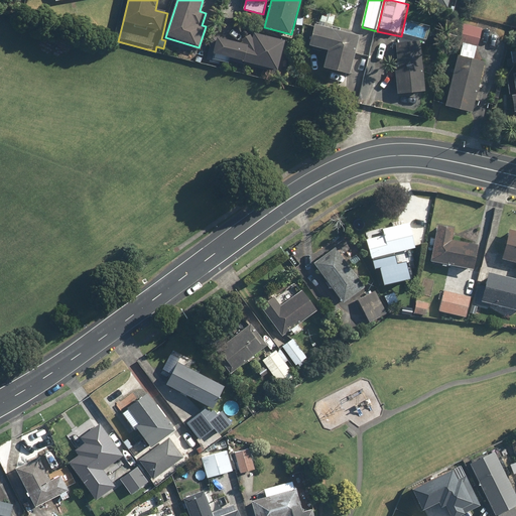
[(424,0),(430,1),(429,3),(450,8),(453,0),(424,0)]
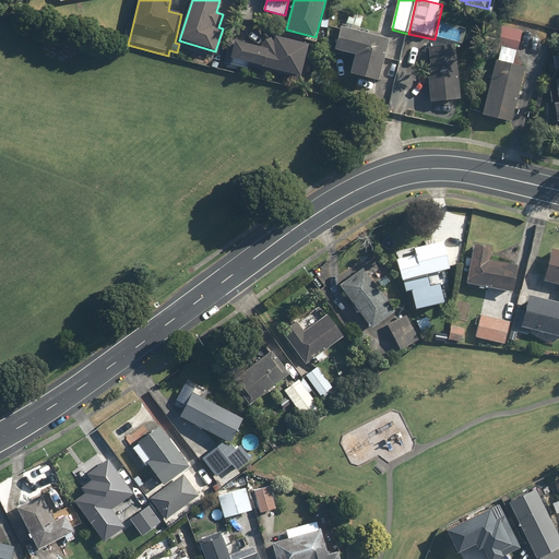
[(379,81),(389,38),(360,32),(364,19),(349,15),(346,30),(341,27),(335,48),(355,54),(351,74),(379,81)]
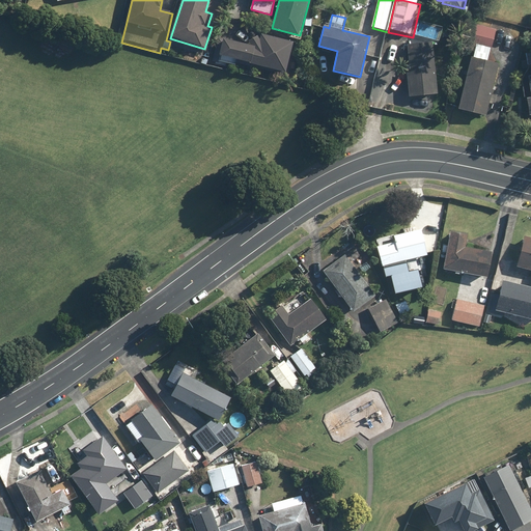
[(496,28),(470,22),(462,54),(487,60),(496,28)]
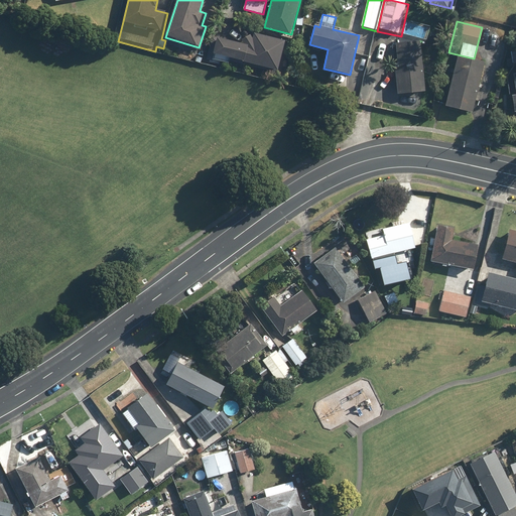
[(278,70),(284,39),(248,32),(247,38),(243,37),(243,41),(215,36),(211,56),(278,70)]
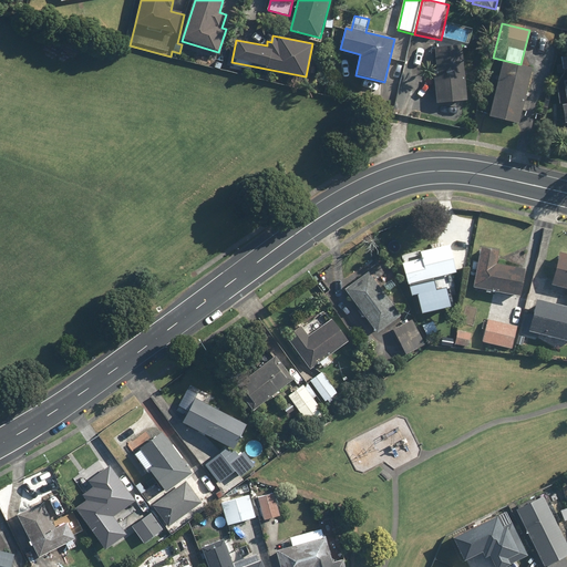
[(463,43),(429,47),(435,120),(470,117),(463,43)]
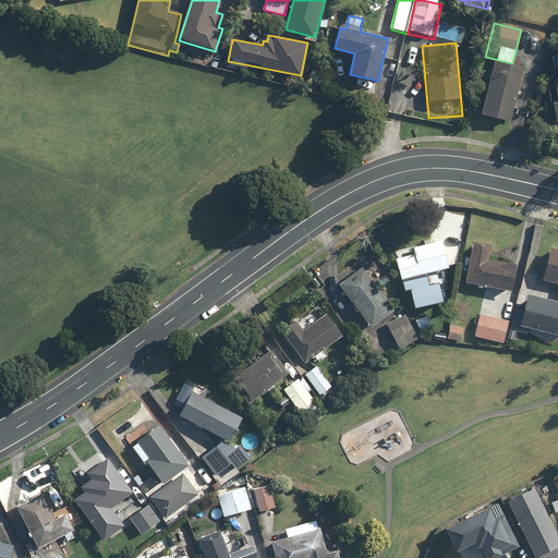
[(557,55),(554,56),(555,70),(557,69),(557,80),(557,81),(557,86),(546,88),(549,106),(556,106),(557,121),(557,55)]
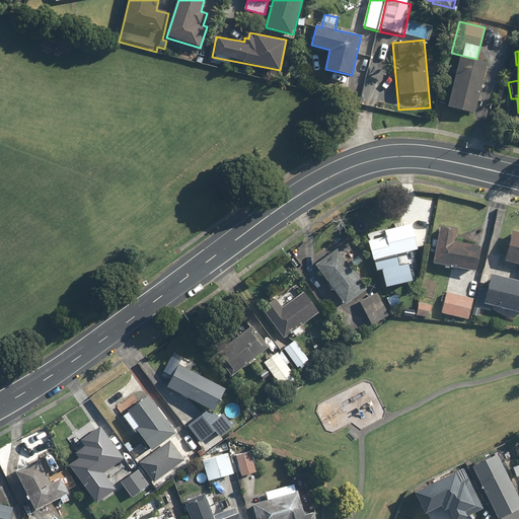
[(475,114),(488,62),(461,56),(449,107),(475,114)]
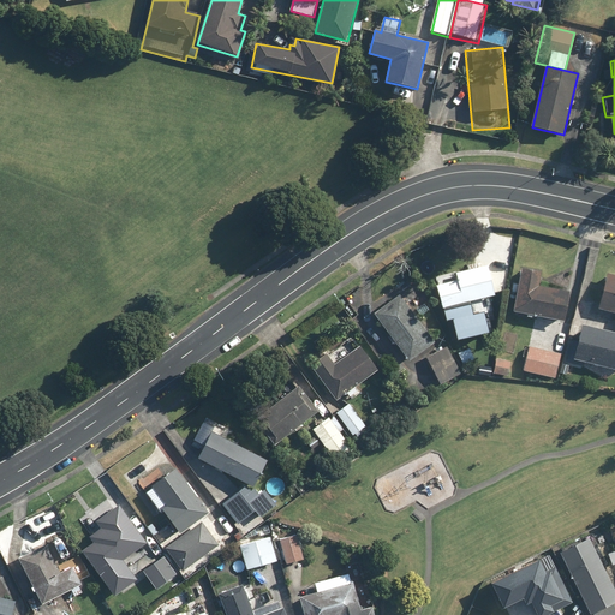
[(436,285),(442,310),(445,320),(452,318),(457,339),(490,332),(484,310),(472,312),(470,303),(497,296),(488,262),(464,268),(466,278),(436,285)]
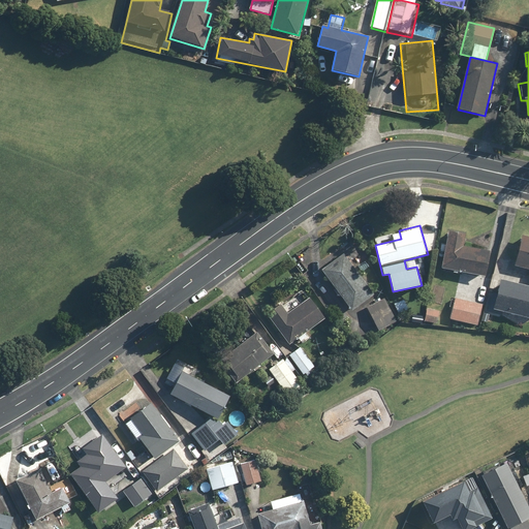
[(465,231),(447,229),(442,266),(455,268),(454,270),(487,274),(490,249),(476,247),(477,243),(469,242),(468,246),(463,245),(465,231)]
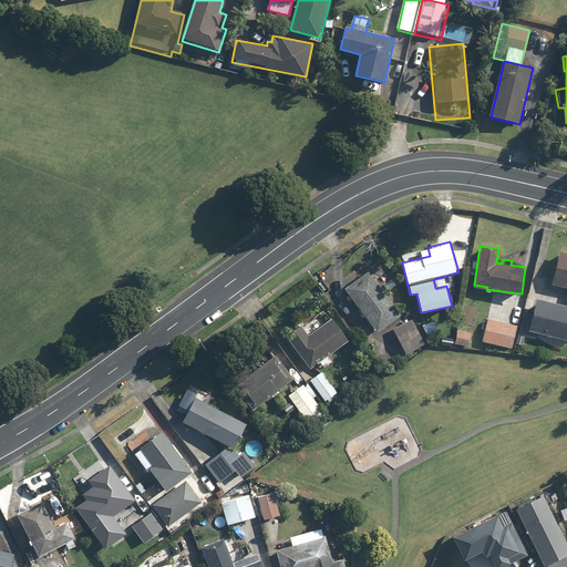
[(566,253),(559,251),(552,284),(566,287),(566,299),(566,306),(533,298),(525,330),(566,340),(566,253)]
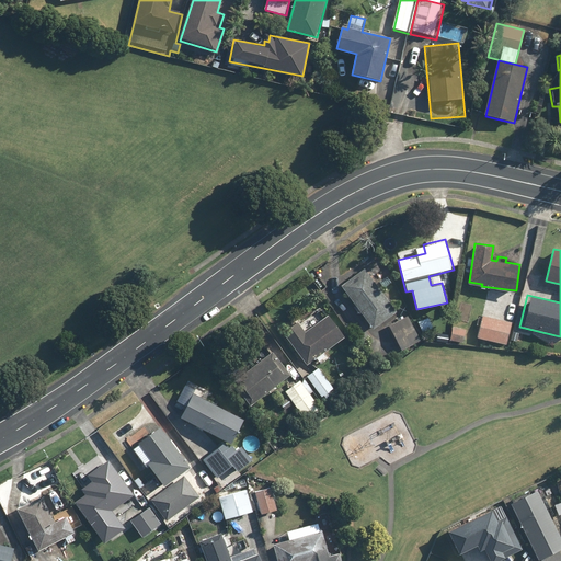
[(363,266),(341,284),(374,327),(396,309),(363,266)]
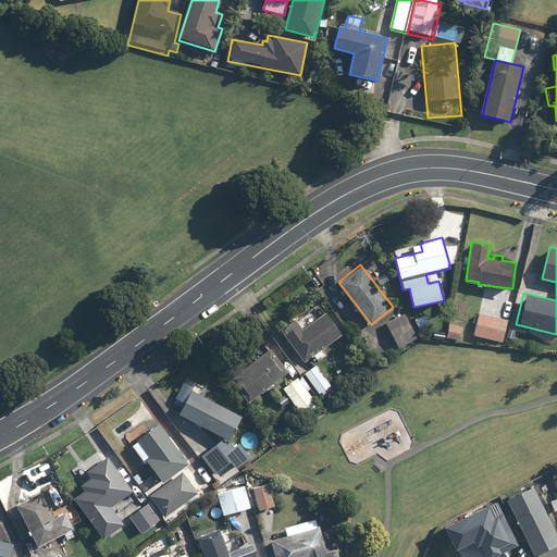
[(469,282),(456,281),(453,302),(467,304),(469,282)]
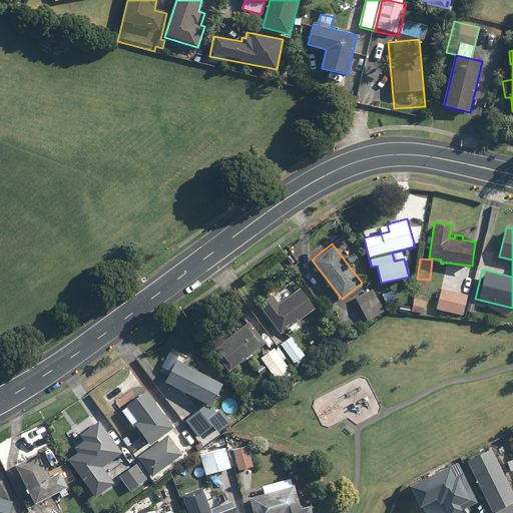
[(272,291),(255,304),(281,333),(288,327),(293,333),(301,326),(297,322),(315,307),(299,288),(282,303),(272,291)]
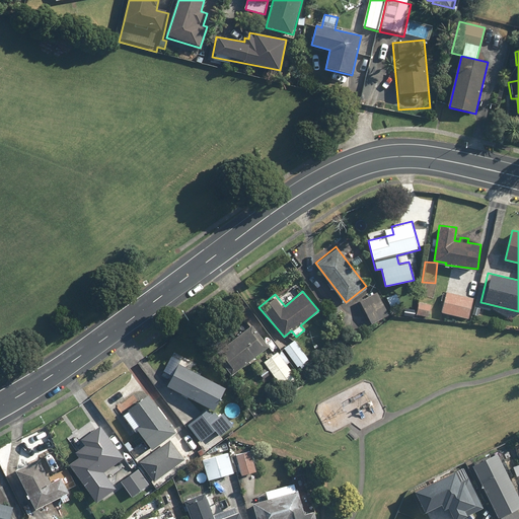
[(377,292),(360,300),(371,323),(389,315),(377,292)]
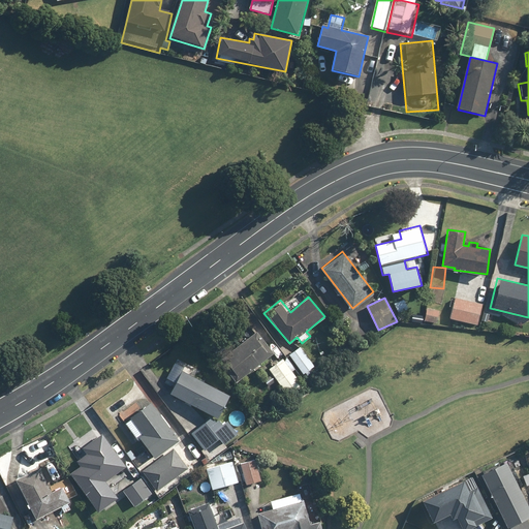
[(404,298),(394,302),(398,314),(408,310),(404,298)]
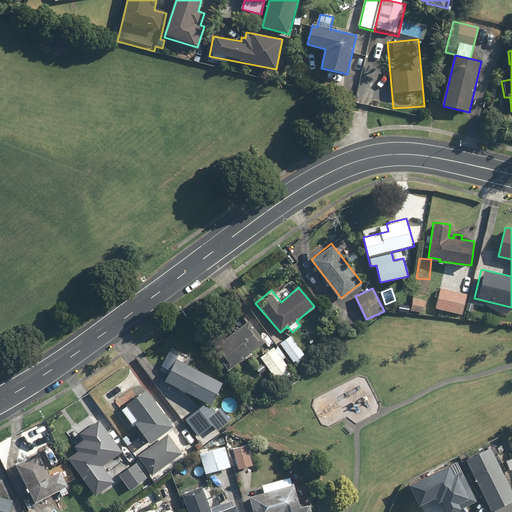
[(468,294),(440,288),(435,309),(464,315),(468,294)]
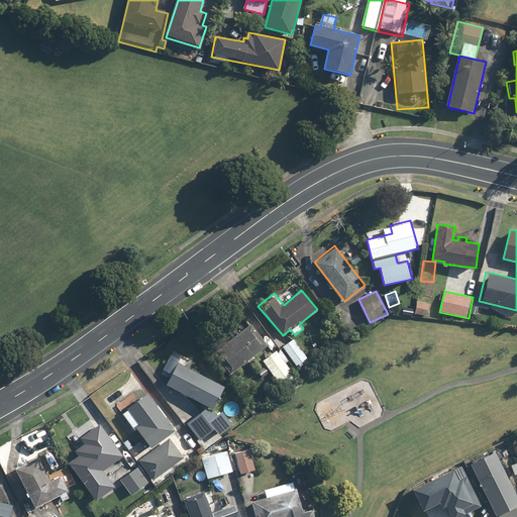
[(430,302),(415,301),(414,314),(429,315),(430,302)]
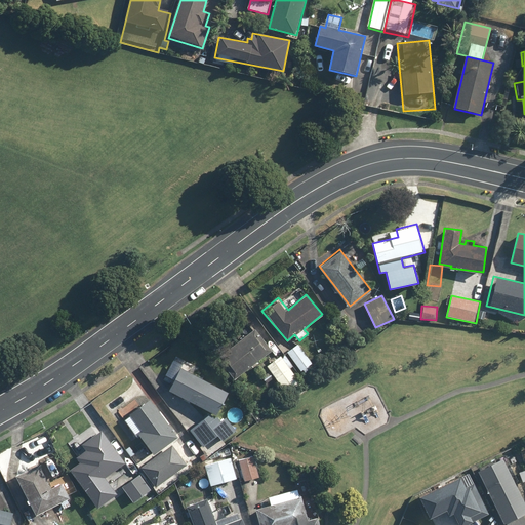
[(273,350),(250,324),(217,353),(240,378),(273,350)]
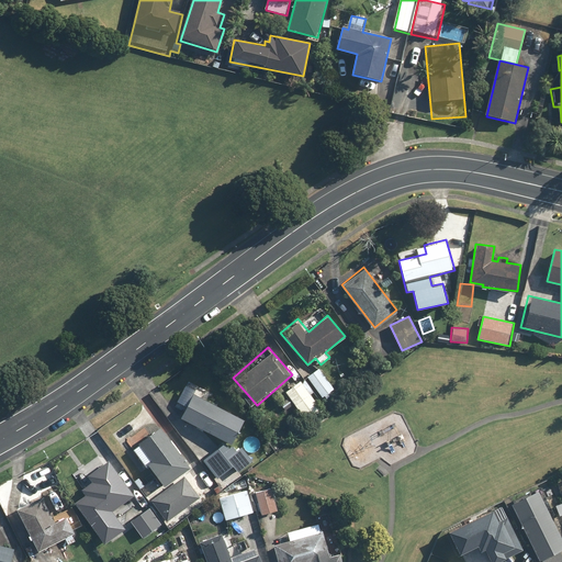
[(319,366),(307,375),(327,401),(340,392),(319,366)]
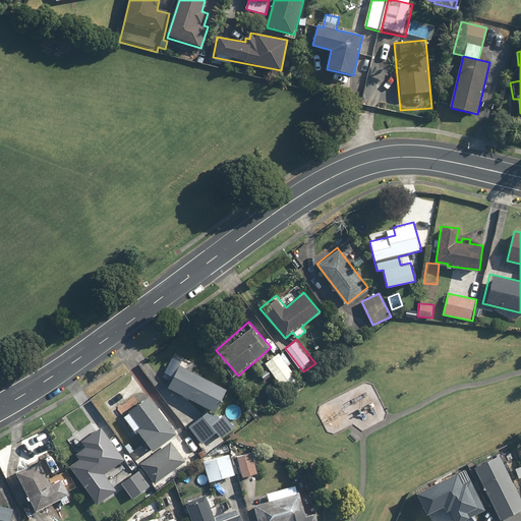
[(278,352),(264,362),(286,392),(300,382),(278,352)]
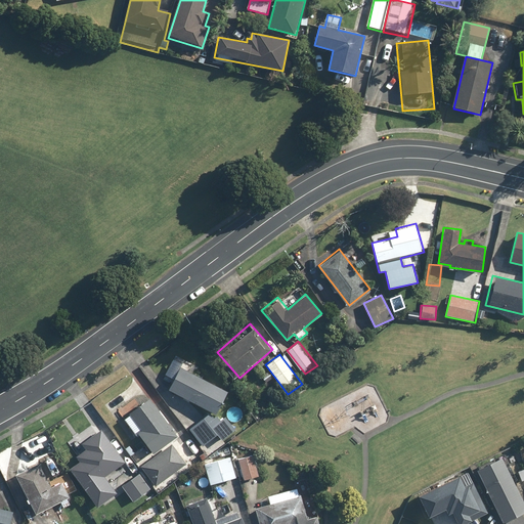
[(183,361),(173,357),(163,379),(172,383),(168,391),(216,412),(226,390),(180,368),(183,361)]
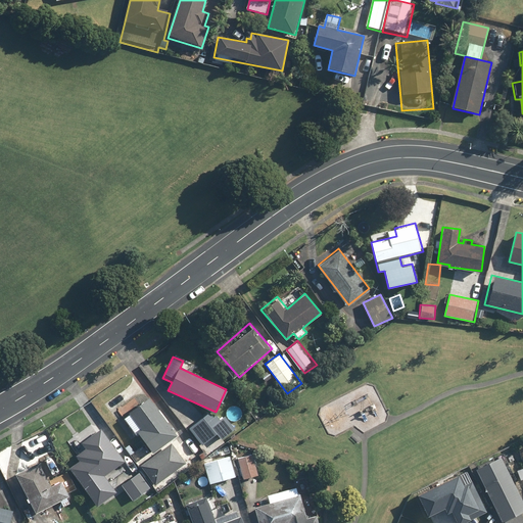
[(177,435),(149,396),(130,411),(143,429),(139,432),(153,453),(177,435)]
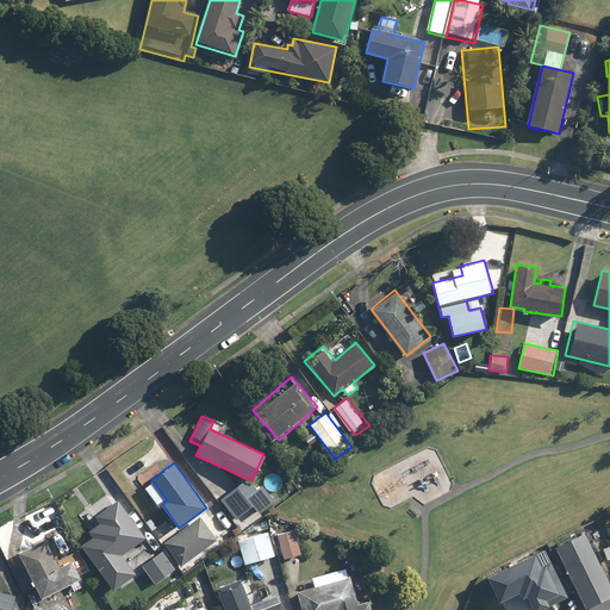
[(237,481),(221,497),(241,518),(257,503),(237,481)]
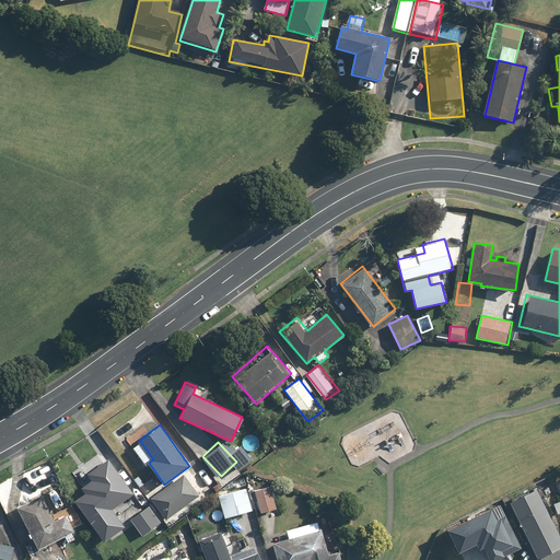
[(89,524),(135,489),(119,469),(102,483),(96,477),(73,494),(80,503),(76,506),(89,524)]
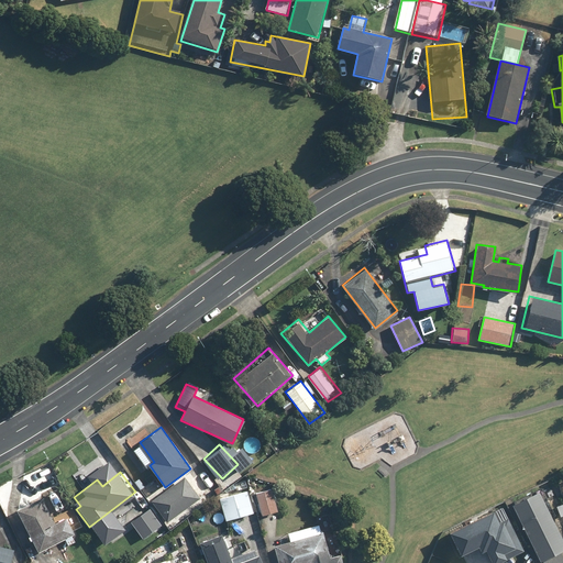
[(200,498),(185,477),(153,503),(168,523),(200,498)]
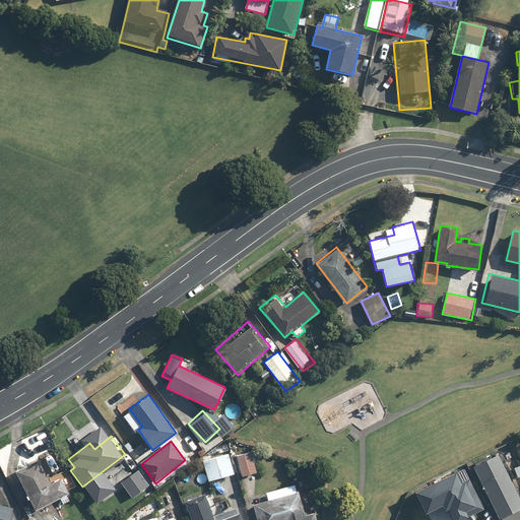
[(252,449),(233,454),(238,478),(258,473),(252,449)]
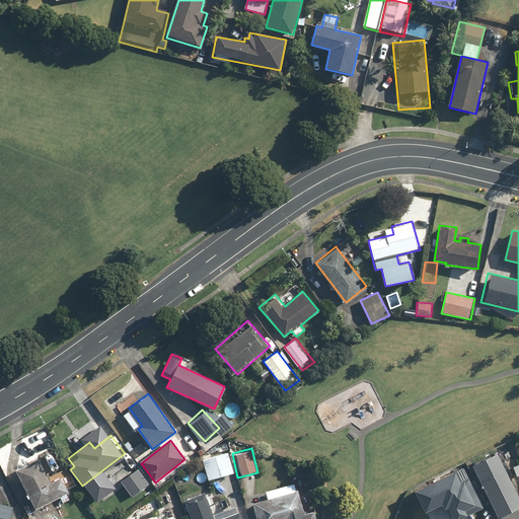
[(229,451),(201,458),(207,483),(235,476),(229,451)]
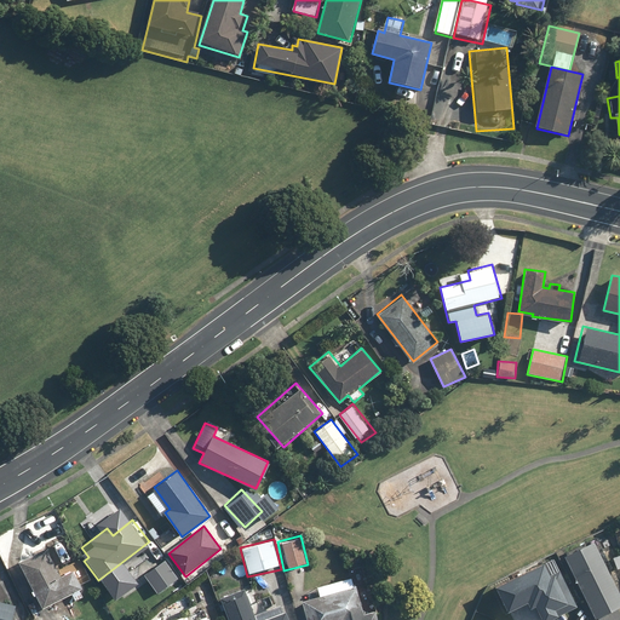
[(619,619),(619,593),(592,541),(563,557),(596,619),(619,619)]
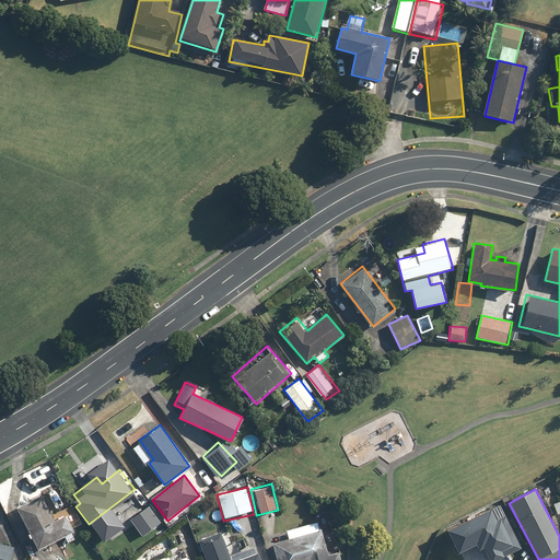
[(42,494),(18,506),(39,550),(76,532),(67,515),(55,522),(42,494)]
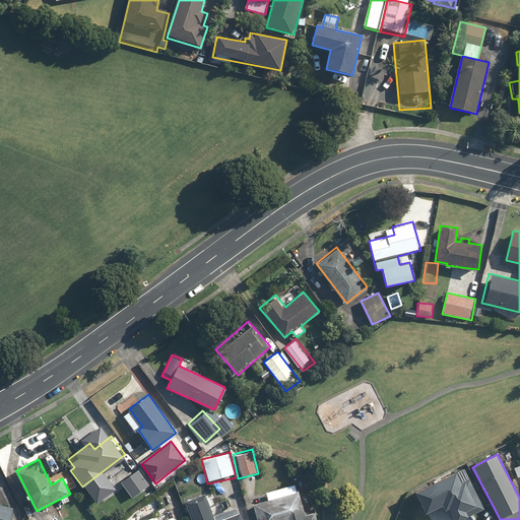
[(462,480),(456,468),(414,491),(426,513),(442,505),(445,513),(451,510),(456,519),(468,513),(465,509),(476,504),(464,479),(462,480)]
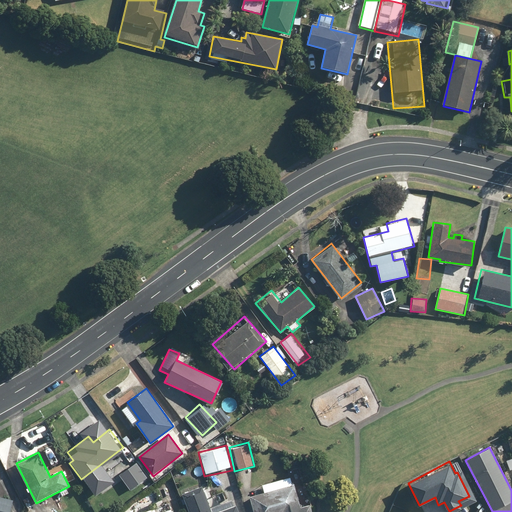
[(148,477),(136,462),(118,477),(131,492),(148,477)]
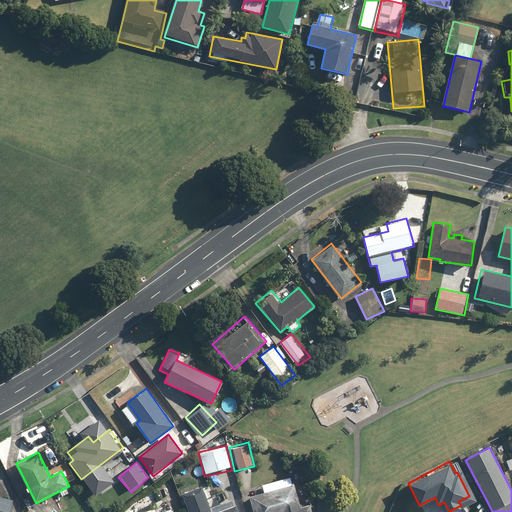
[(311,511),(310,503),(299,505),(294,484),(246,495),(250,511),(311,511)]
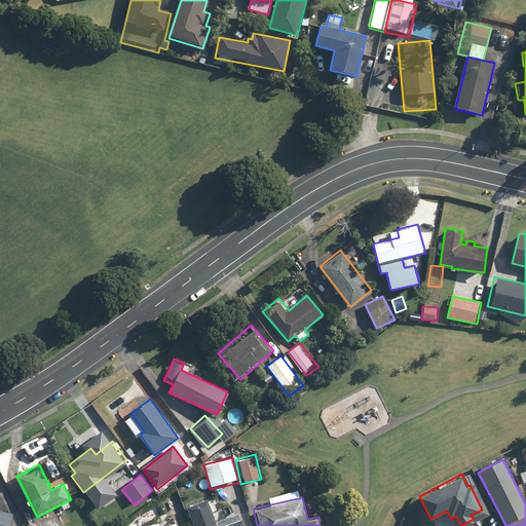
[(208,499),(187,506),(193,525),(246,525),(242,517),(218,525),(208,499)]
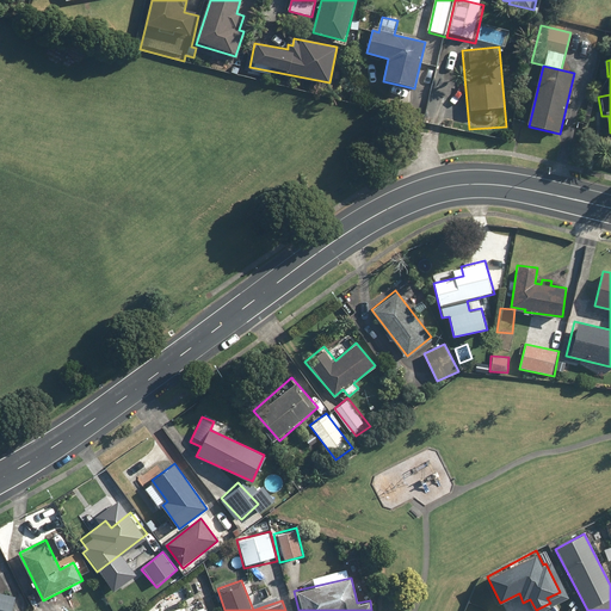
[(0,610),(11,610),(14,596),(0,592),(0,610)]
